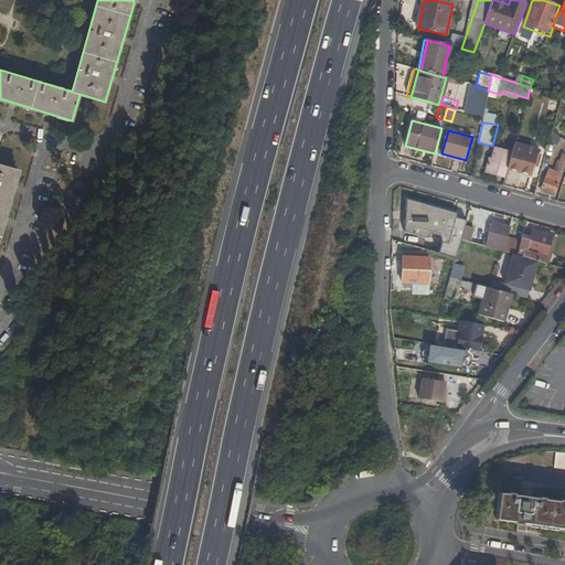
[(564,141),(558,137),(554,141),(564,150),(564,141)]
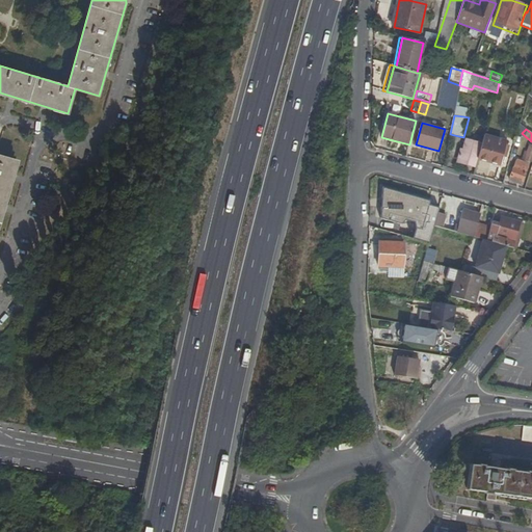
[(506,142),(484,135),(478,159),(500,166),(506,142)]
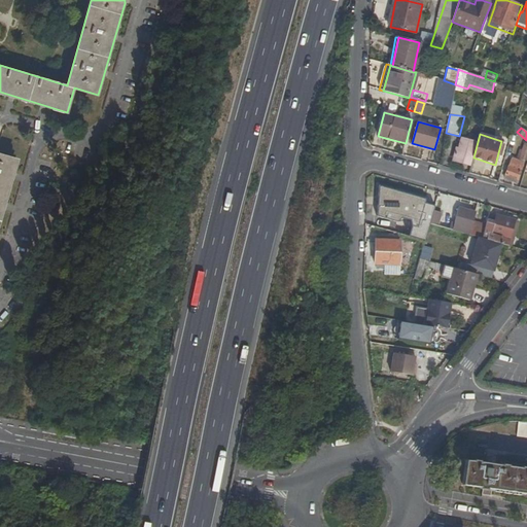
[(459,149),(456,148),(453,160),(470,164),(476,143),(462,139),(459,149)]
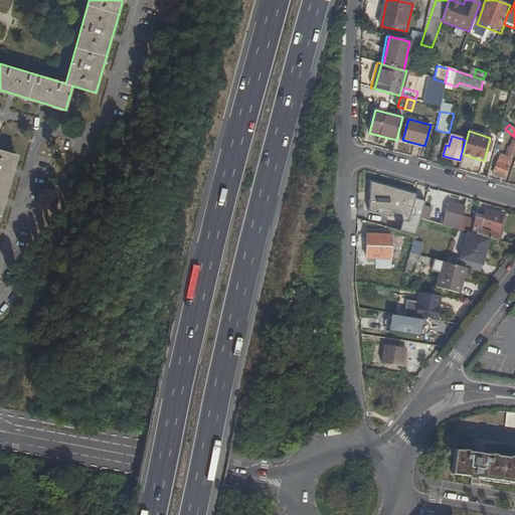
[(514,157),(514,156),(514,141),(513,141),(510,148),(508,155),(507,157),(500,155),(492,173),(501,177),(503,174),(506,175),(508,168),(510,163),(509,163),(512,156),(514,157)]
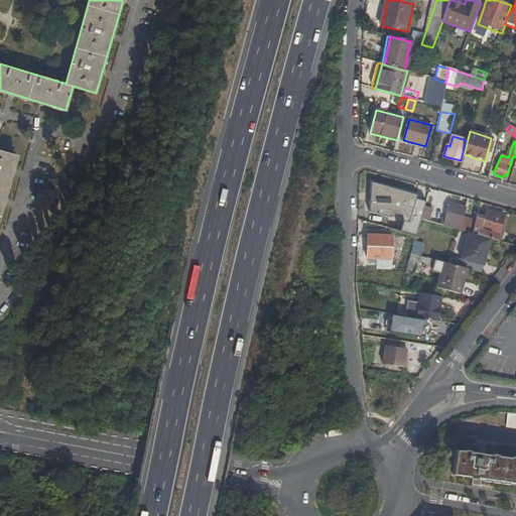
[(0,213),(17,154),(0,149),(0,213)]
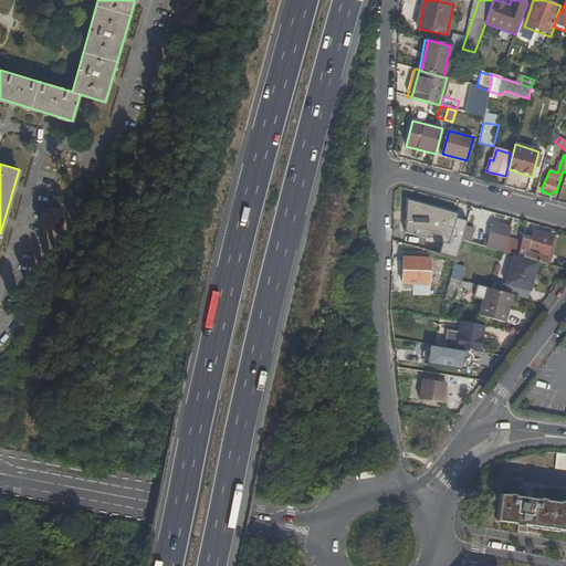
[(458,215),(407,200),(405,233),(449,245),(458,215)]
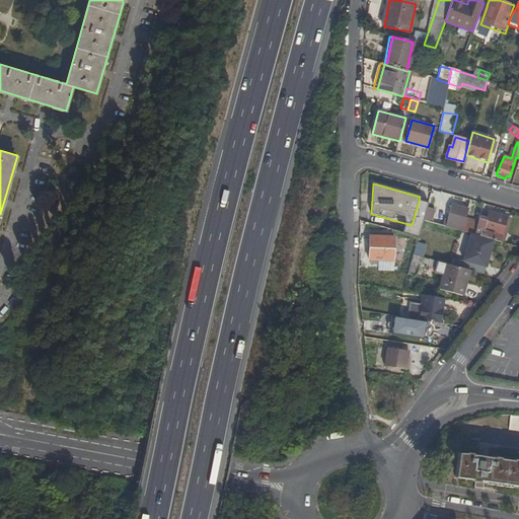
[(469,233),(474,235),(478,221),(466,217),(469,209),(451,205),(447,220),(445,227),(469,233)]
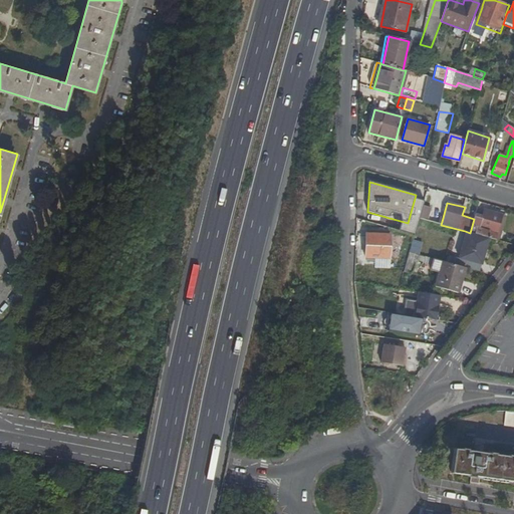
[(419,218),(439,224),(441,217),(429,214),(431,207),(423,205),(419,218)]
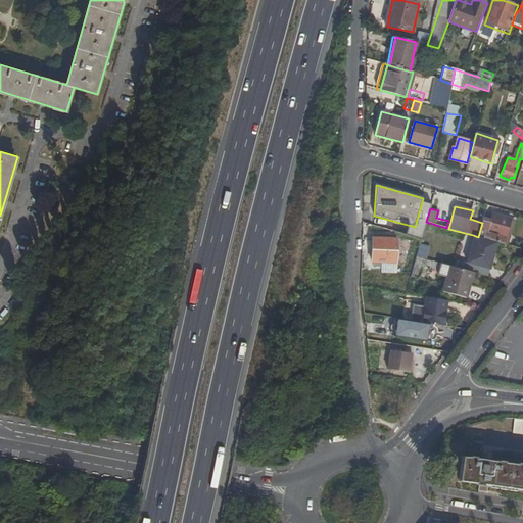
[(491,220),(483,218),(482,223),(478,237),(481,237),(505,244),(508,236),(506,235),(511,219),(492,214),(491,220)]
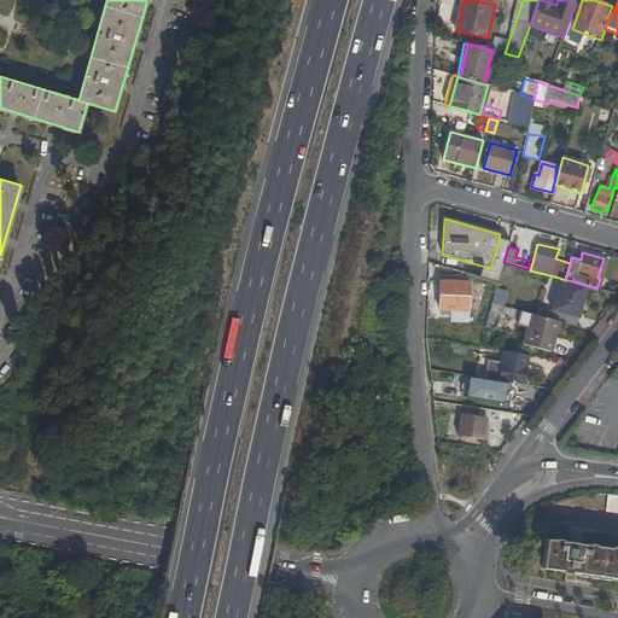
[(596,289),(600,290),(608,260),(604,258),(598,278),(600,279),(596,289)]
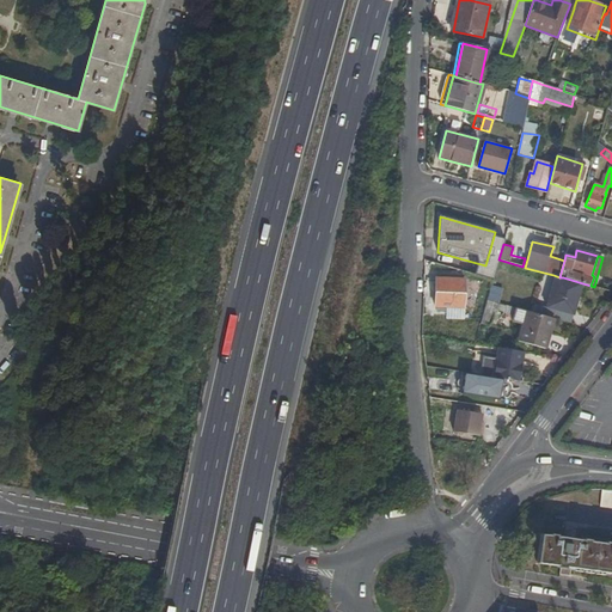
[(570,314),(580,282),(563,277),(560,277),(554,275),(545,307),(570,314)]
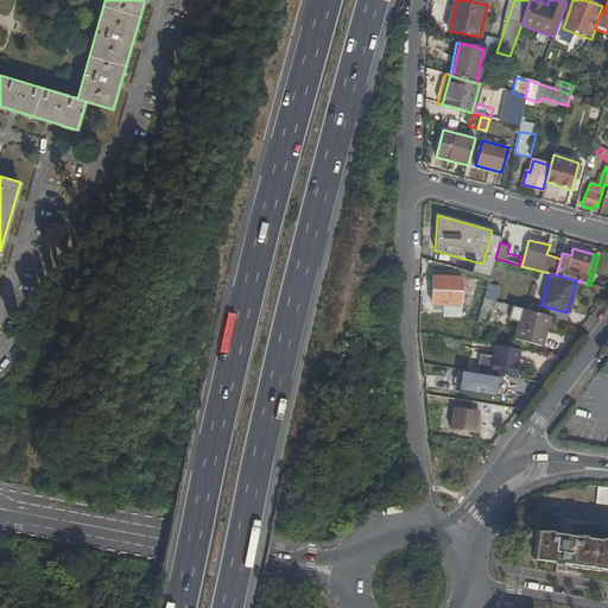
[(461,278),(434,277),(432,305),(461,306),(461,278)]
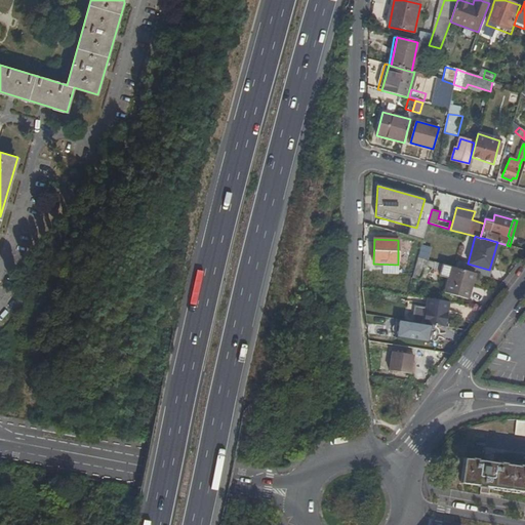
[(453,268),(451,267),(444,288),(447,289),(453,268)]
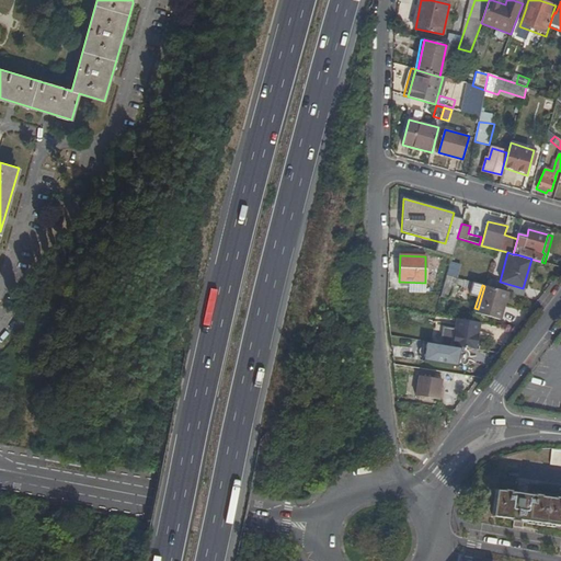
[(503,316),(510,293),(484,286),(478,309),(503,316)]
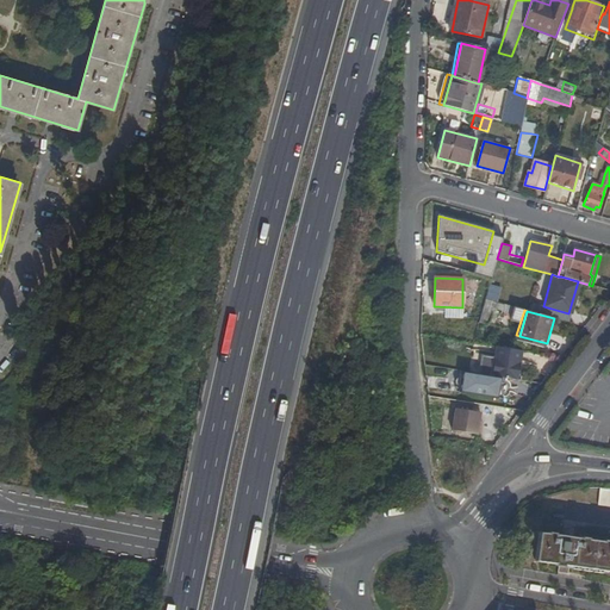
[(470,330),(456,328),(454,336),(467,338),(470,330)]
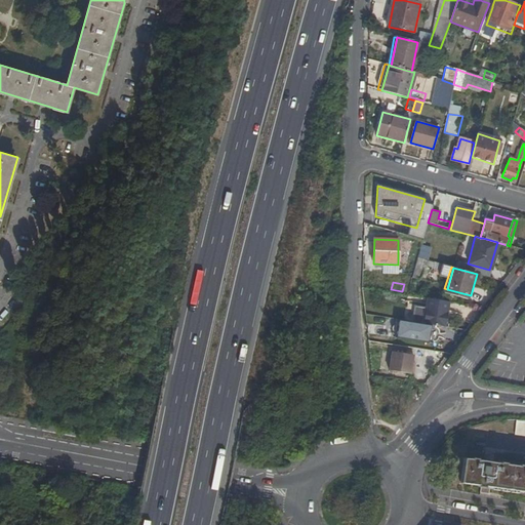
[(429,299),(425,323),(432,324),(437,325),(445,326),(448,303),(429,299)]
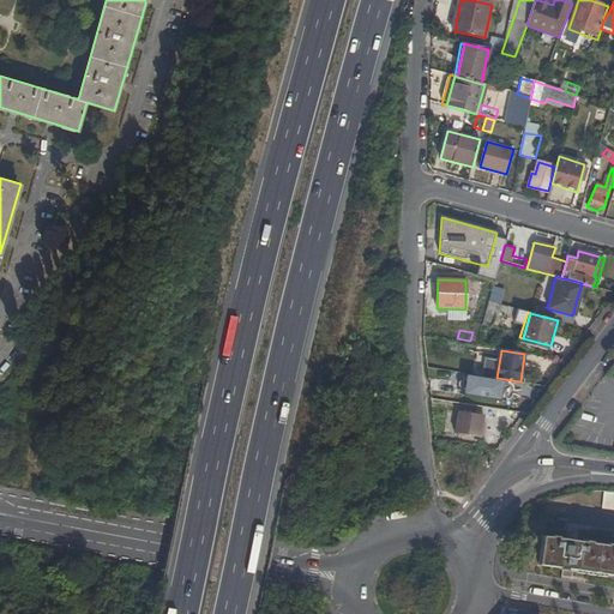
[(497,378),(467,373),(463,395),(501,401),(505,379),(497,378)]
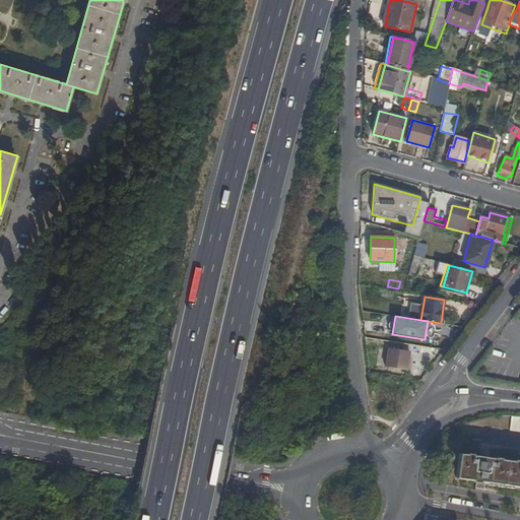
[(410,351),(388,347),(385,366),(411,370),(412,363),(409,362),(410,351)]
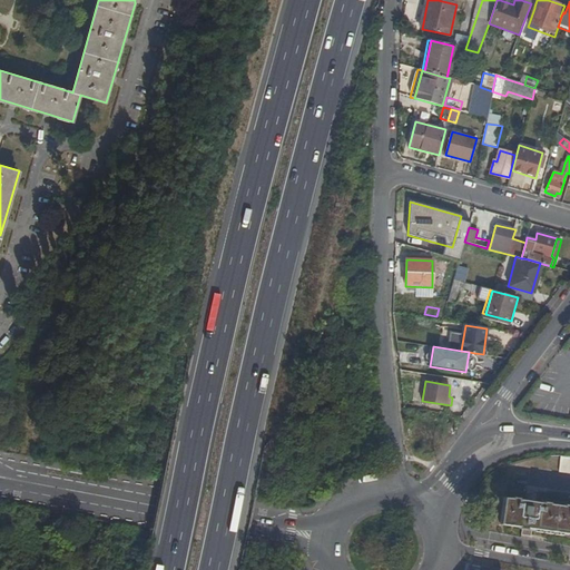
[(569,503),(504,494),(501,520),(522,523),(532,524),(569,530),(569,503)]
